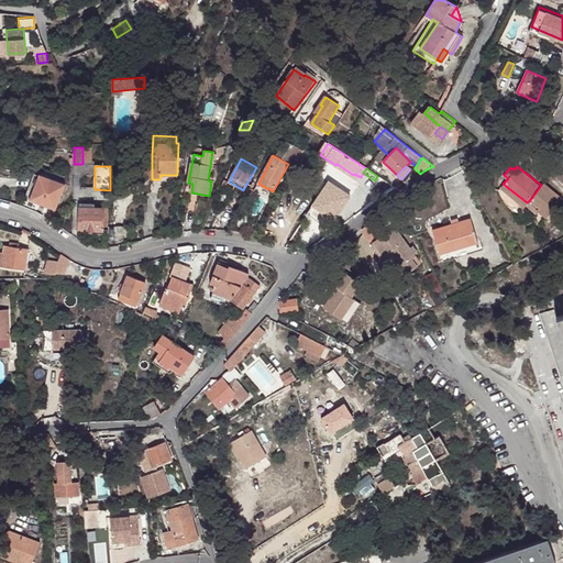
[(40,175),(37,180),(30,201),(36,202),(56,210),(66,184),(65,184),(65,176),(46,170),(44,176),(40,175)]
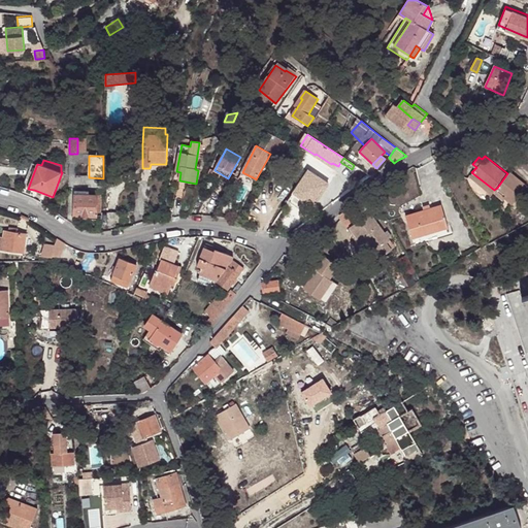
[(28,189),(35,169),(31,168),(24,187),(28,189)]
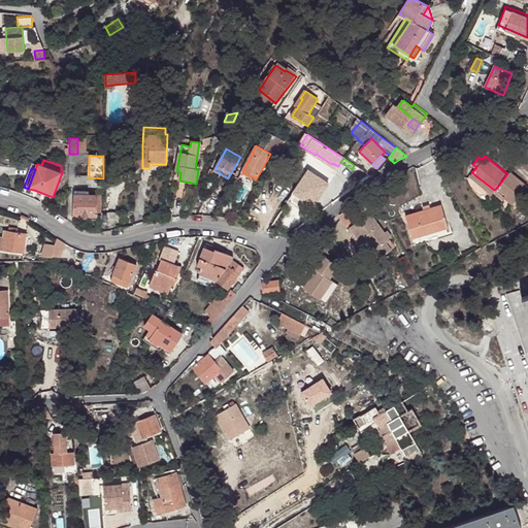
[(242,172),(238,170),(230,185),(246,194),(255,178),(242,172)]
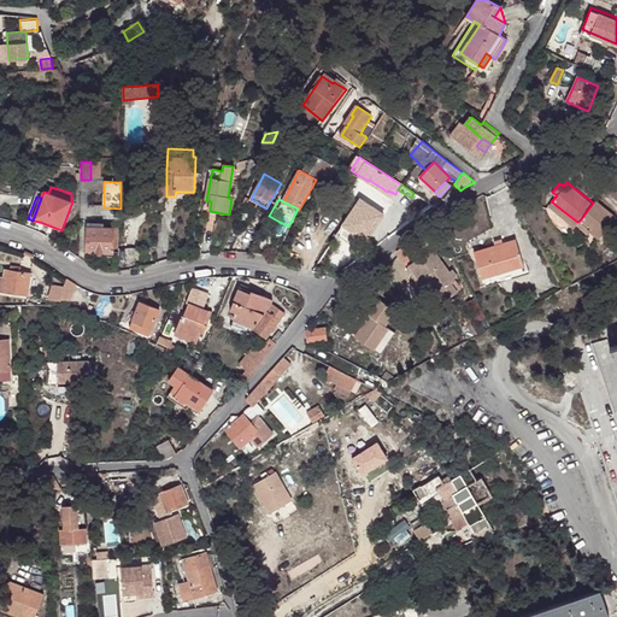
[(382,215),(374,209),(360,199),(344,225),(366,241),(383,215),(382,215)]
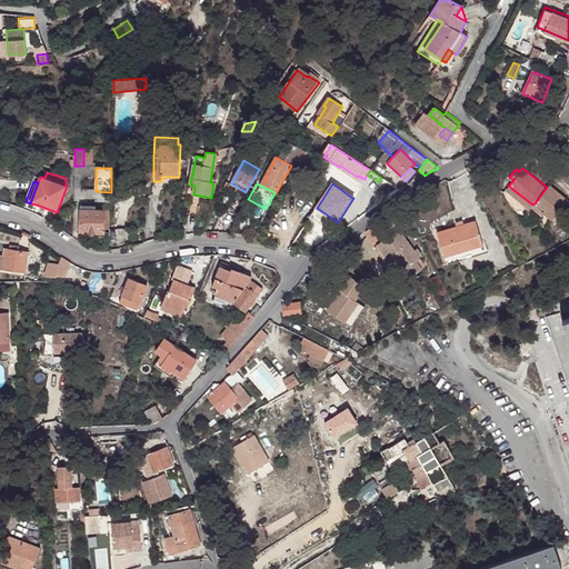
[(550,183),(547,187),(536,202),(555,216),(568,198),(550,183)]
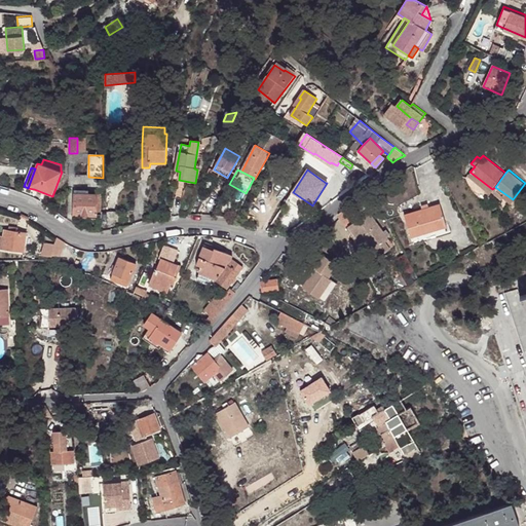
[(322,174),(318,178),(326,183),(328,179),(322,174)]
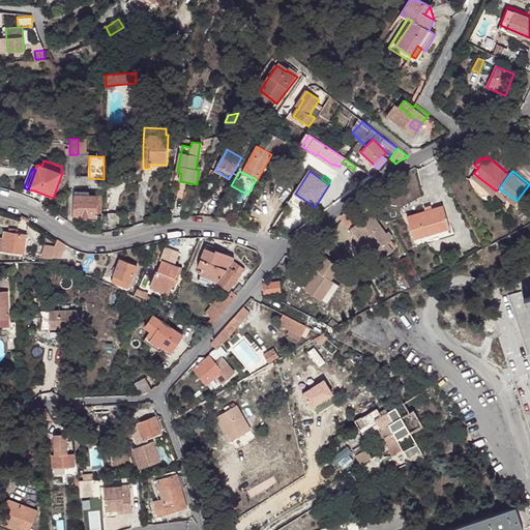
[(96,217),(97,197),(89,197),(76,197),(75,217),(97,218),(96,217)]
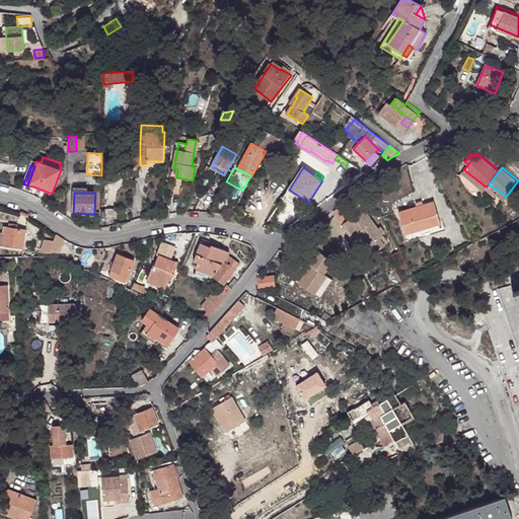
[(441,224),(440,220),(435,201),(399,211),(405,233),(441,224)]
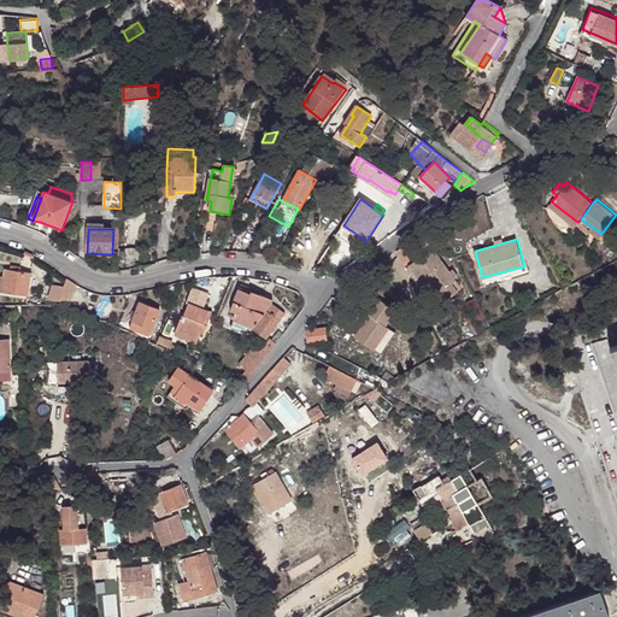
[(409,241),(395,251),(412,278),(422,291),(433,307),(457,292),(451,283),(456,281),(433,248),(418,257),(409,241)]
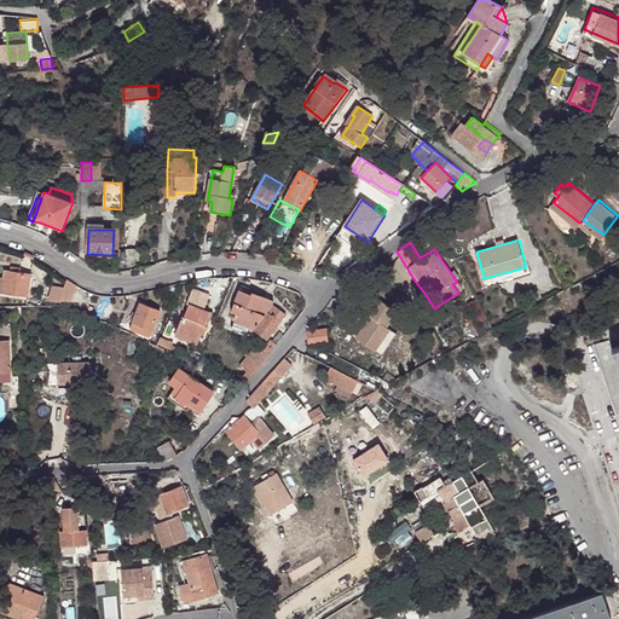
[(528,261),(525,262),(526,267),(484,278),(486,287),(532,273),(531,266),(528,261)]
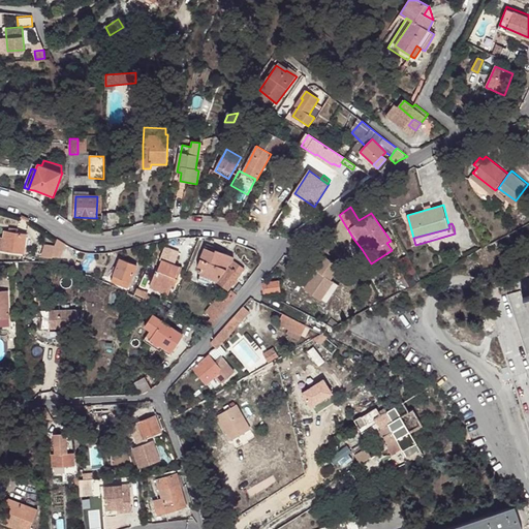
[(27,234),(4,230),(3,238),(0,237),(0,249),(24,253),(27,234)]
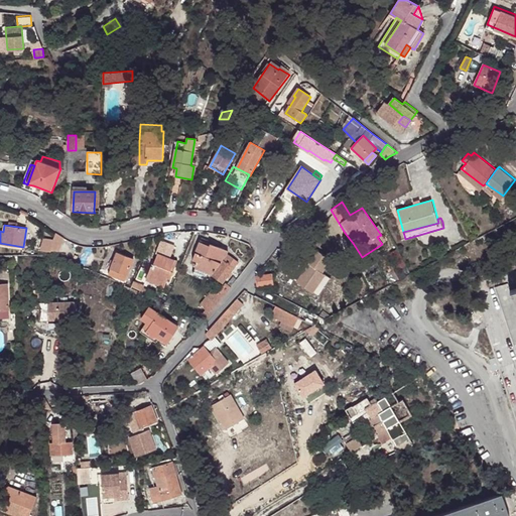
[(50,252),(50,254),(56,257),(59,249),(65,238),(56,233),(52,240),(51,244),(49,243),(49,239),(43,239),(43,243),(42,244),(40,250),(50,252)]
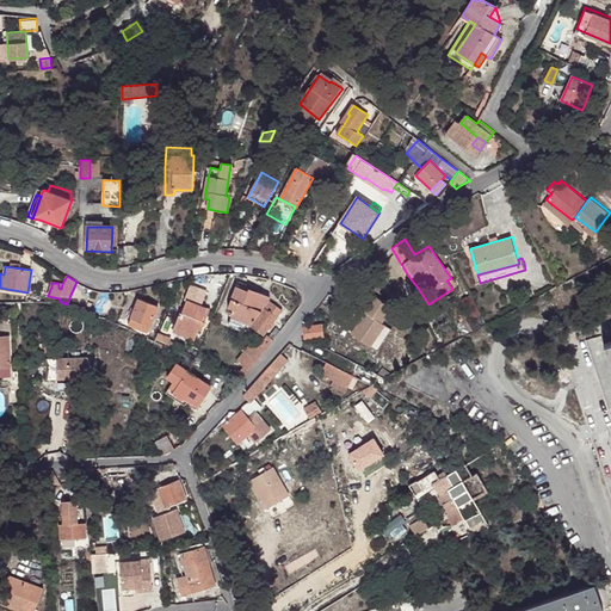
[(248,291),(236,287),(228,308),(234,310),(228,322),(242,328),(246,322),(251,323),(251,325),(264,335),(282,310),(269,301),(270,297),(248,289),(248,291)]
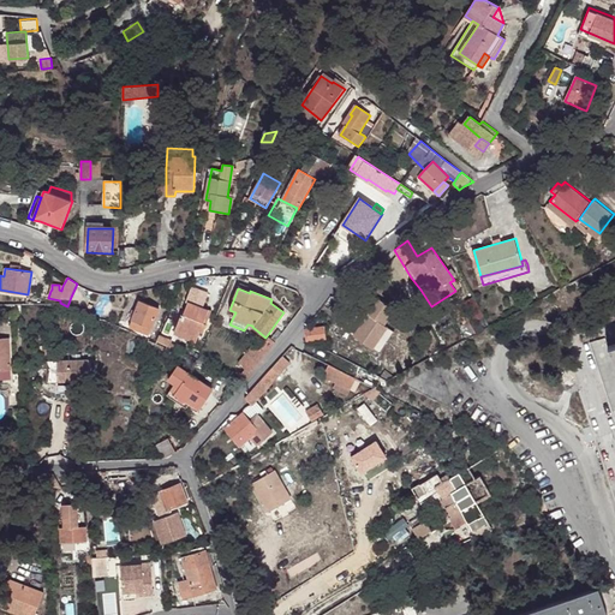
[(203,308),(208,293),(197,290),(196,293),(190,291),(186,302),(187,302),(183,315),(181,314),(178,323),(179,324),(178,328),(175,328),(174,334),(196,342),(201,330),(203,332),(212,311),(203,308)]
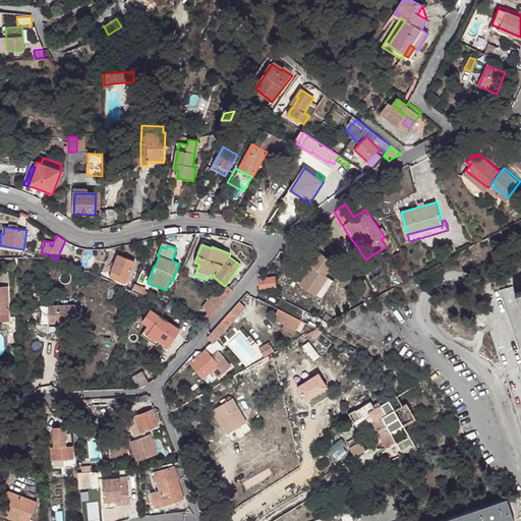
[(312,265),(299,283),(314,294),(326,277),(324,276),(333,263),(316,251),(308,263),(312,265)]
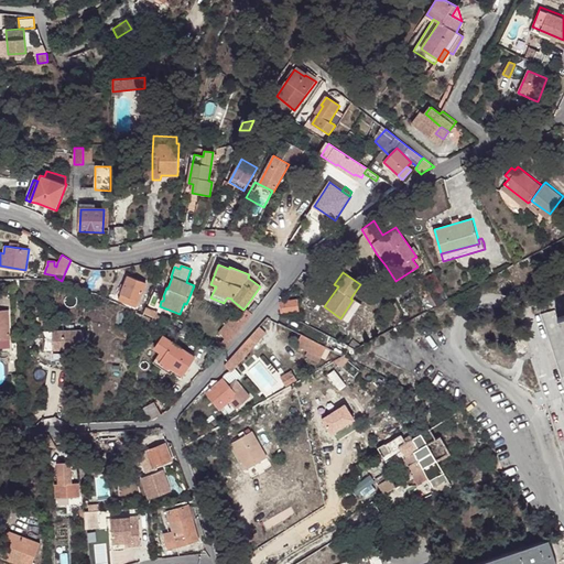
[(426,294),(432,292),(422,275),(410,283),(418,296),(424,292),(426,294)]
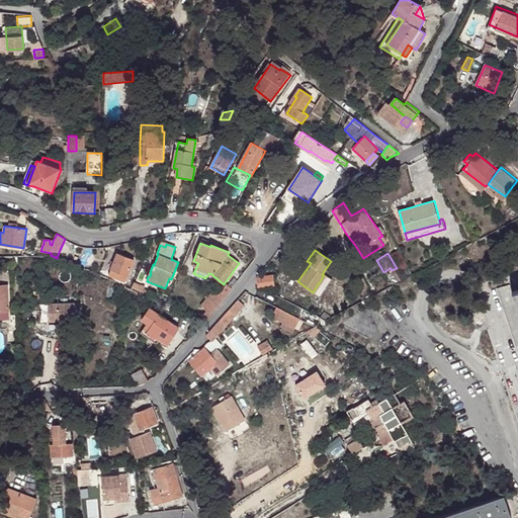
[(134,260),(117,254),(109,275),(125,281),(134,260)]
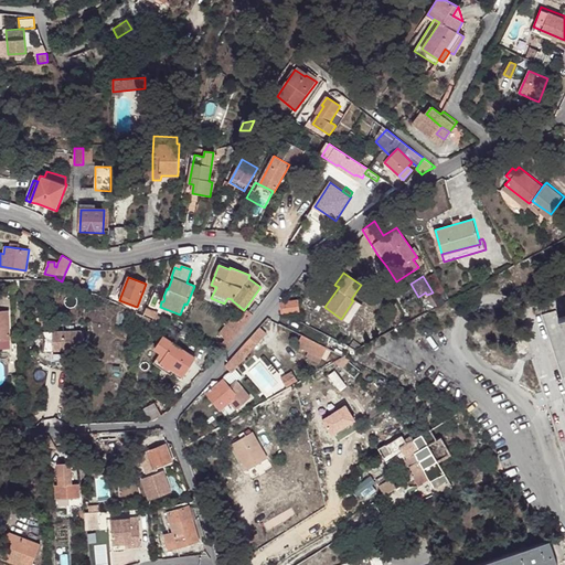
[(301,278),(296,285),(307,292),(312,287),(301,278)]
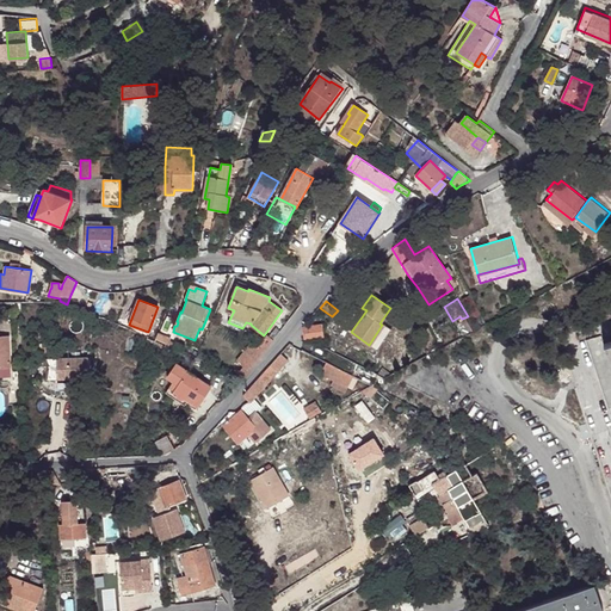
[(347,329),(351,332),(366,310),(362,308),(347,329)]
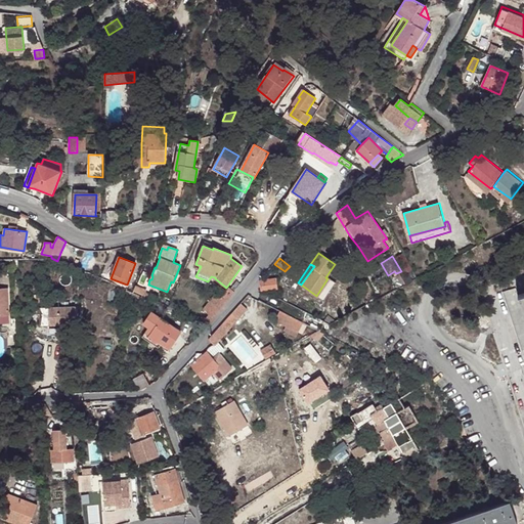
[(406,280),(401,271),(396,273),(401,284),(406,280)]
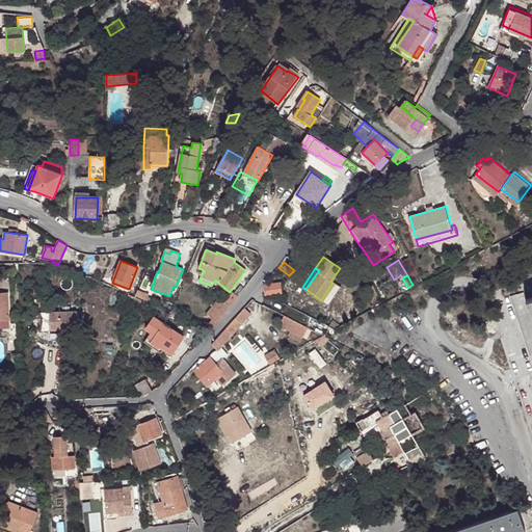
[(263,285),(265,294),(267,295),(281,292),(278,282),(263,285)]
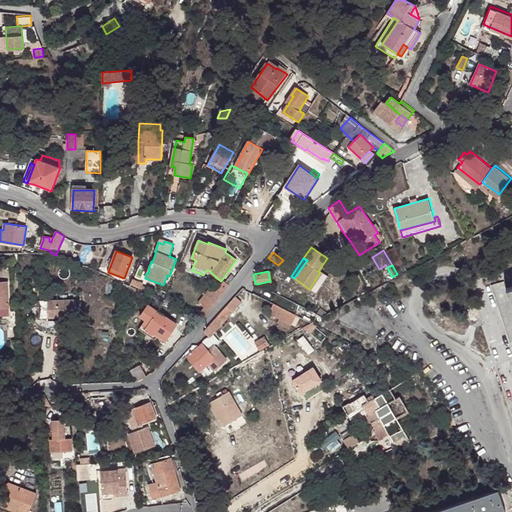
[(132,280),(130,285),(140,289),(142,284),(132,280)]
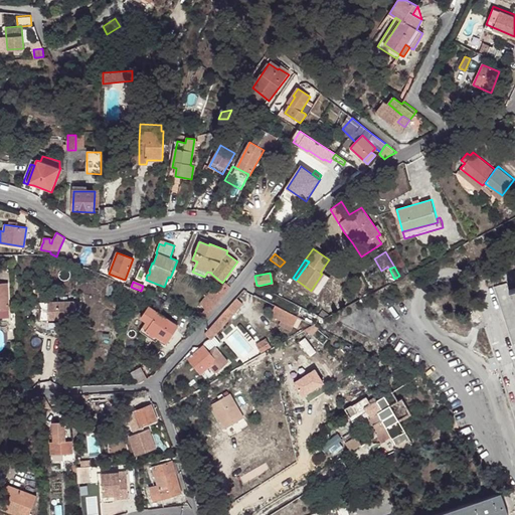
[(0,310),(8,310),(7,283),(0,283),(0,310)]
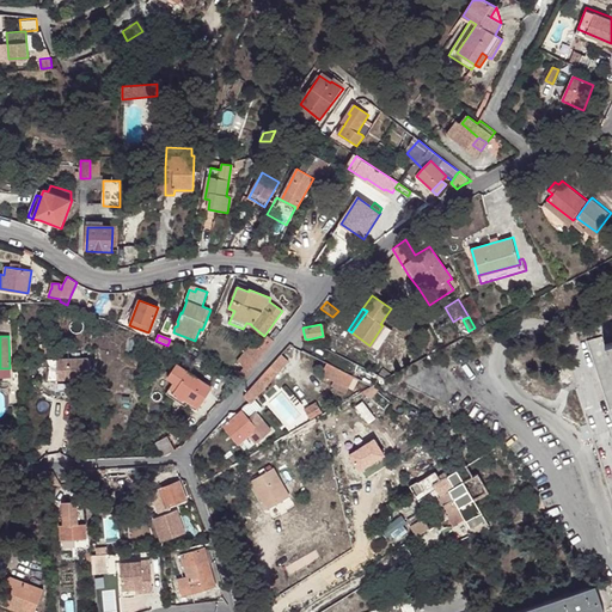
[(603,337),(587,342),(609,407),(611,405),(611,367),(605,344),(603,337)]
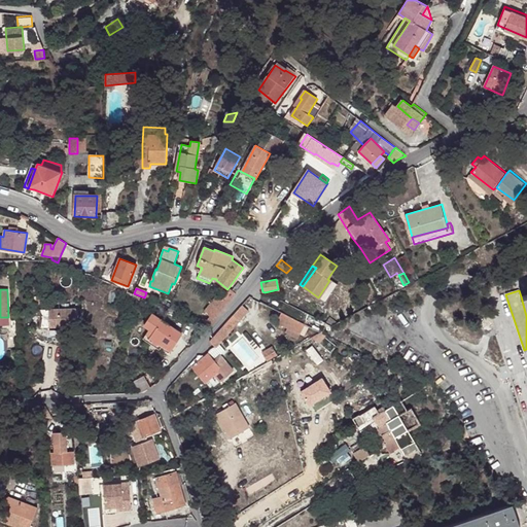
[(142,306),(144,300),(127,292),(124,299),(142,306)]
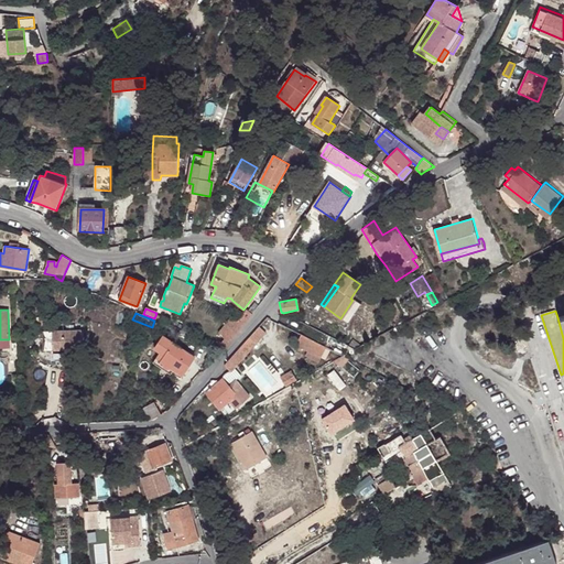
[(63,331),(51,331),(51,349),(82,349),(80,329),(63,331)]
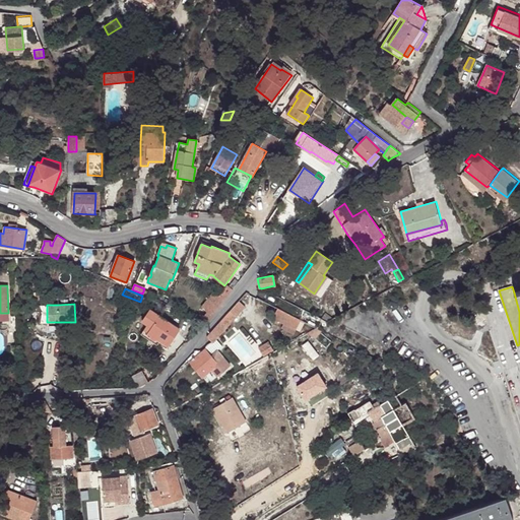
[(176,307),(168,304),(167,304),(165,309),(174,312),(176,307)]
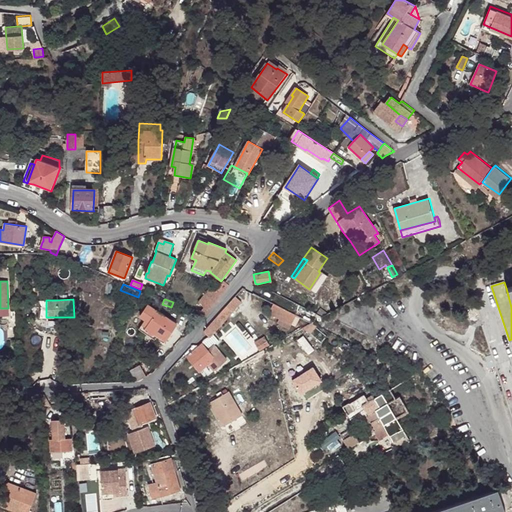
[(205,306),(210,310),(212,306),(202,299),(199,302),(205,306)]
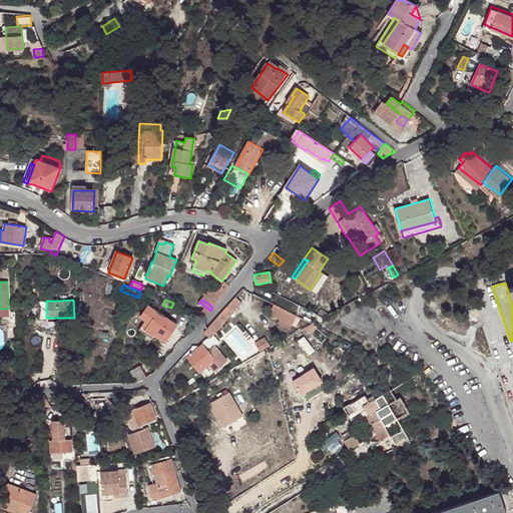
[(218,315),(224,321),(237,306),(231,301),(218,315)]
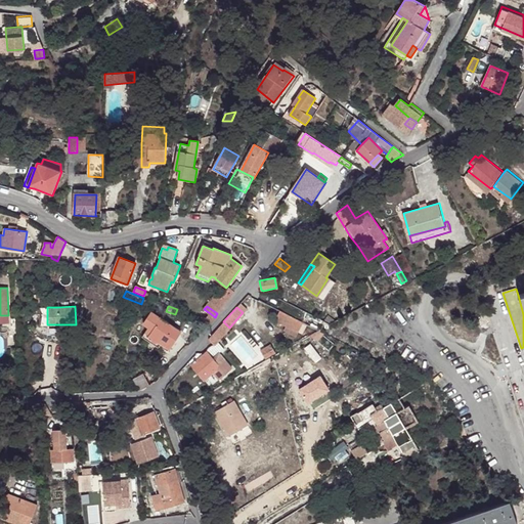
[(143,323),(148,326),(153,330),(149,335),(162,343),(169,348),(181,332),(151,311),(143,323)]
